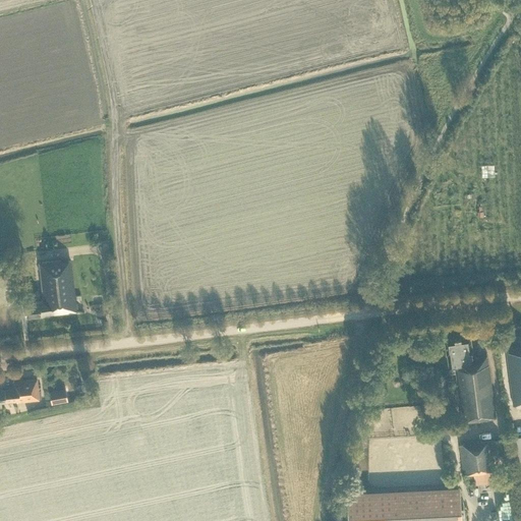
[(25,316),(76,310),(70,261),(61,262),(60,261),(39,263),(43,301),(23,303),(25,316)]
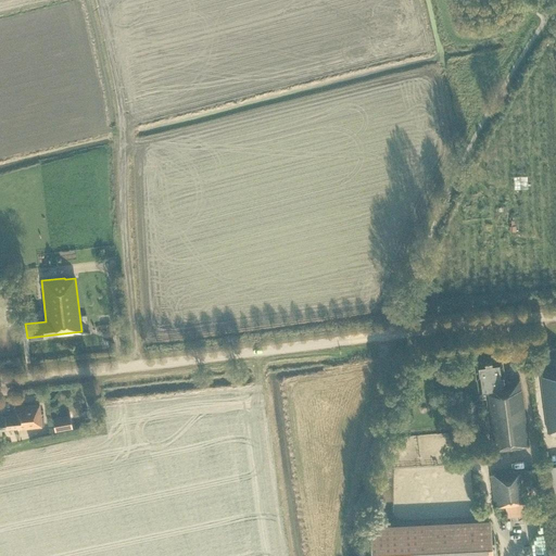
[(487,399),(489,418),(482,419),(484,431),(491,430),(494,451),(528,445),(518,380),(503,382),(502,375),(503,375),(501,359),(474,364),(476,378),(477,378),(480,399),(487,399)]
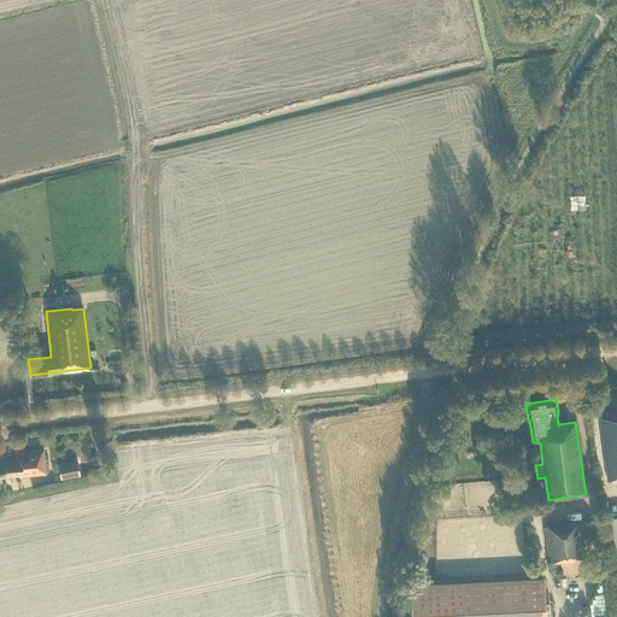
[(601,418),(599,418),(607,480),(616,479),(616,403),(600,405),(601,418)]
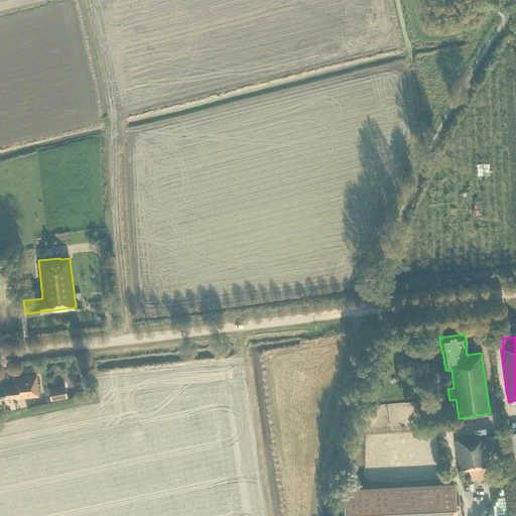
[(16,398),(38,395),(36,375),(12,378),(13,385),(0,386),(0,398),(16,396),(16,398)]
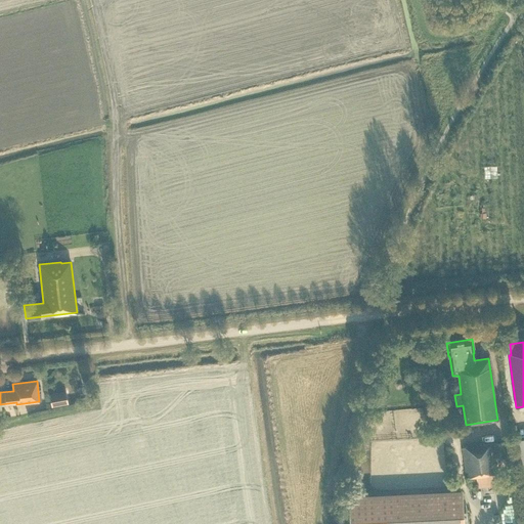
[(49,393),(51,406),(68,403),(66,390),(49,393)]
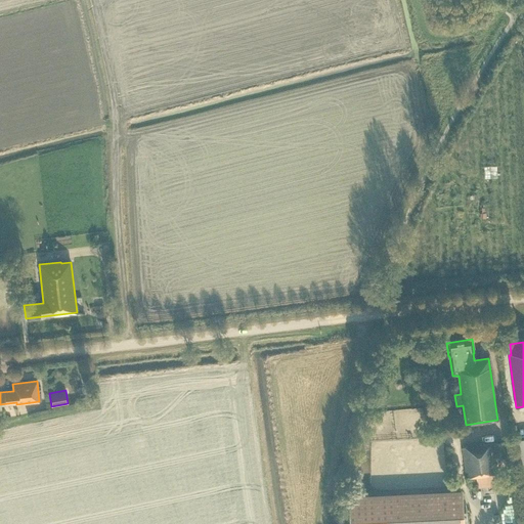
[(495,455),(504,454),(503,442),(493,443),(495,455)]
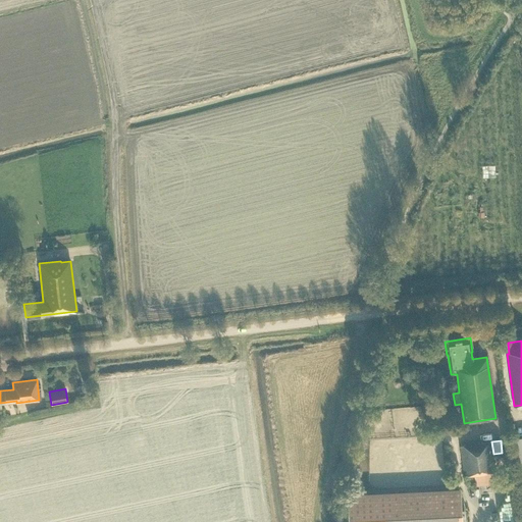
[(493,483),(491,471),(494,471),(490,441),(460,446),(464,475),(473,474),(475,485),(493,483)]
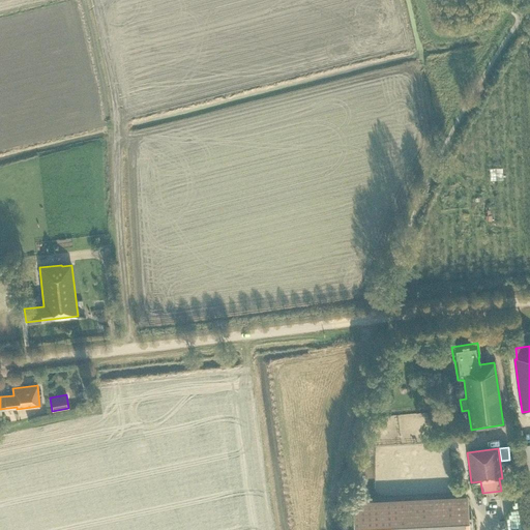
[(353,529),(467,529),(466,497),(352,503),(353,529)]
